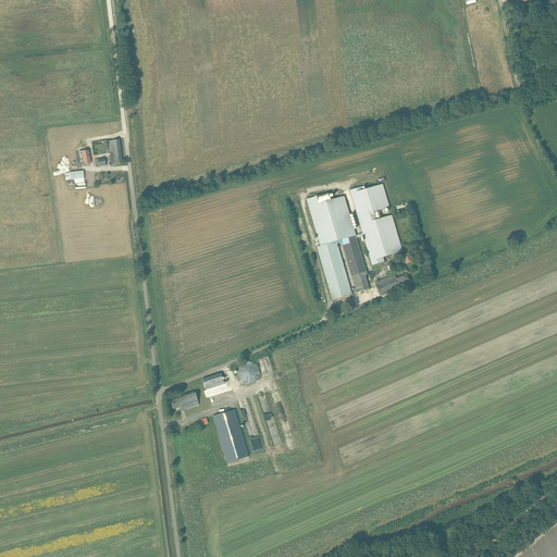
[(120,139),(114,140),(108,141),(110,156),(111,164),(122,163),(120,139)]
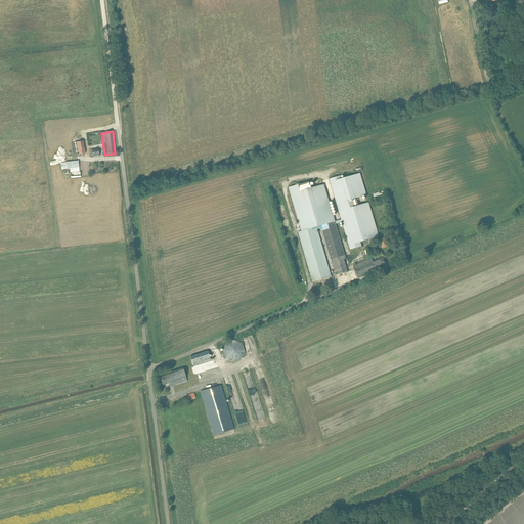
[(83,141),(73,143),(75,155),(85,154),(84,147),(83,141)]
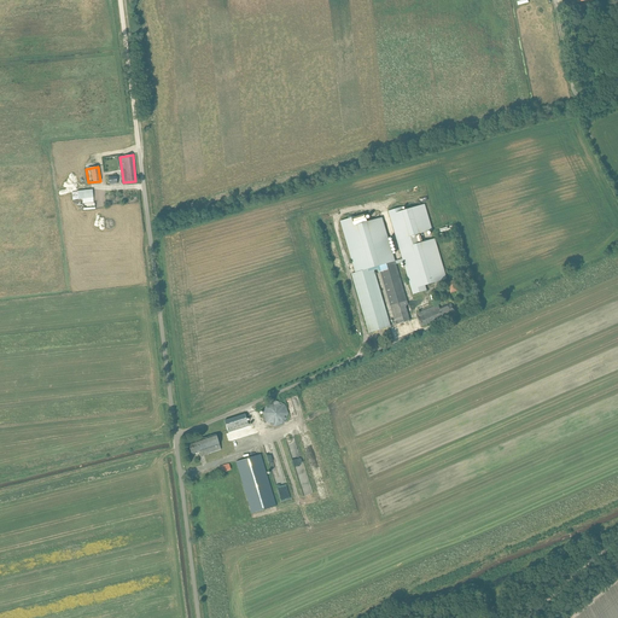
[(402,208),(389,211),(402,260),(395,261),(396,264),(403,262),(413,295),(427,291),(425,285),(447,279),(435,239),(418,244),(418,243),(423,242),(420,235),(415,237),(415,235),(432,231),(425,204),(403,211),(402,208)]
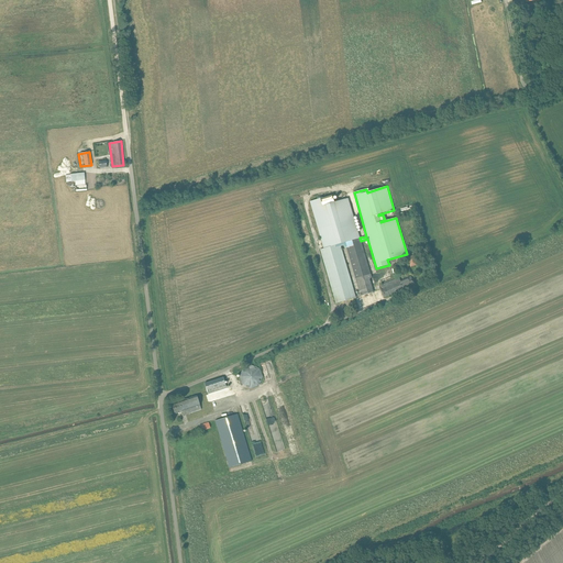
[(332,195),(310,201),(323,249),(321,250),(337,304),(355,298),(341,246),(346,245),(361,296),(374,293),(368,275),(371,274),(362,246),(361,241),(360,238),(349,200),(335,205),(332,195)]
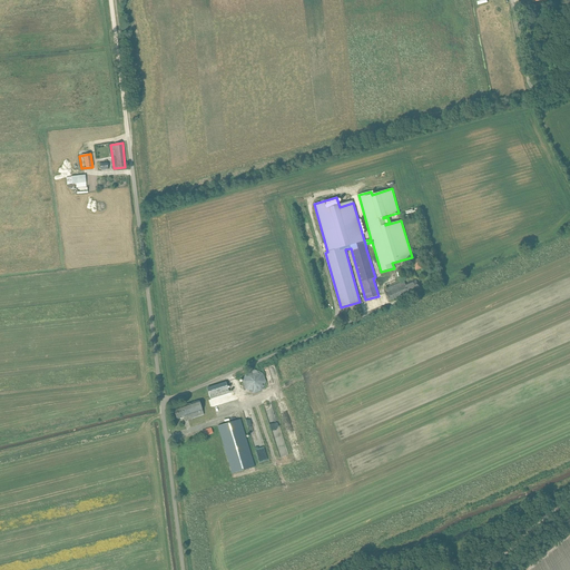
[(413,261),(415,271),(423,268),(422,266),(425,265),(423,257),(413,261)]
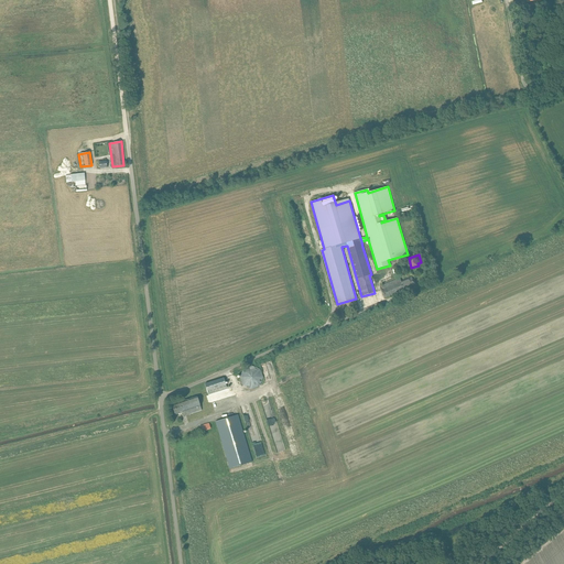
[(380,286),(382,293),(384,297),(415,284),(412,277),(401,281),(400,278),(380,286)]
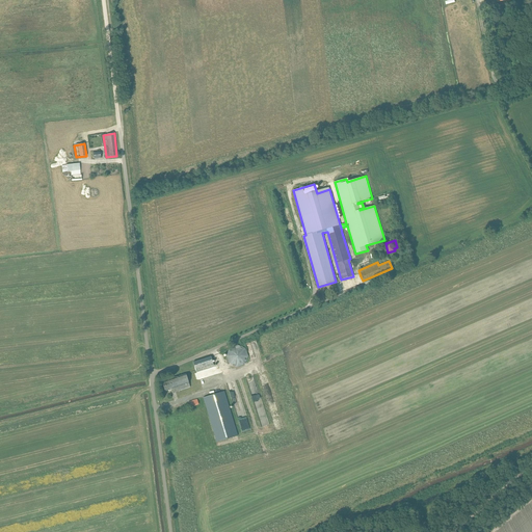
[(235,366),(238,366),(241,366),(243,364),(245,362),(246,360),(247,356),(247,353),(246,351),(244,349),(242,347),(239,346),(236,346),(233,347),(231,348),(229,350),(228,353),(227,355),(228,358),(229,362),(230,364),(233,365),(235,366)]
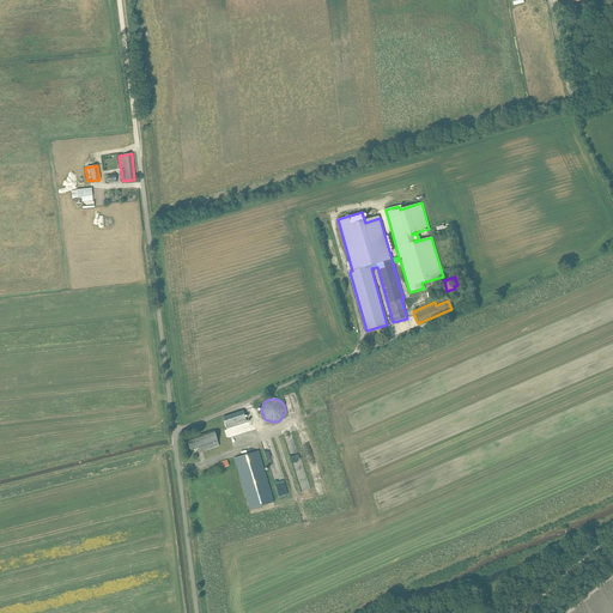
[(247,423),(243,411),(223,418),(226,429),(247,423)]
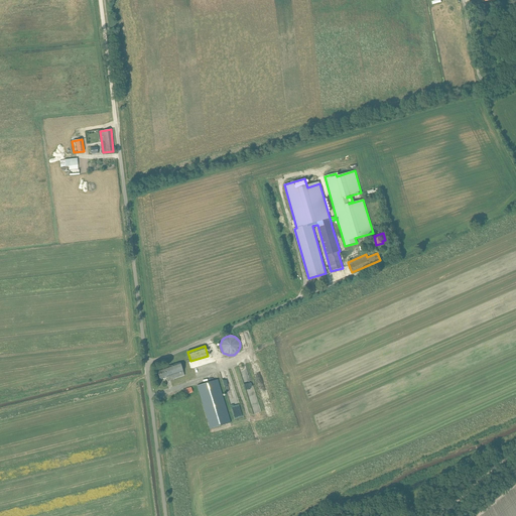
[(180,363),(157,370),(160,379),(167,377),(168,381),(173,379),(174,379),(184,375),(184,374),(183,372),(180,363)]
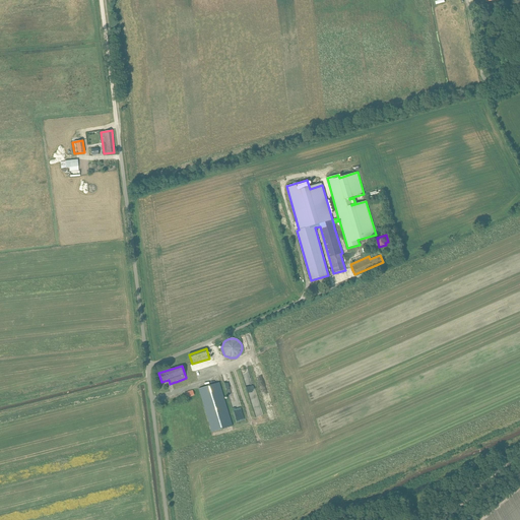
[(199,388),(201,397),(211,432),(233,426),(219,382),(199,388)]
